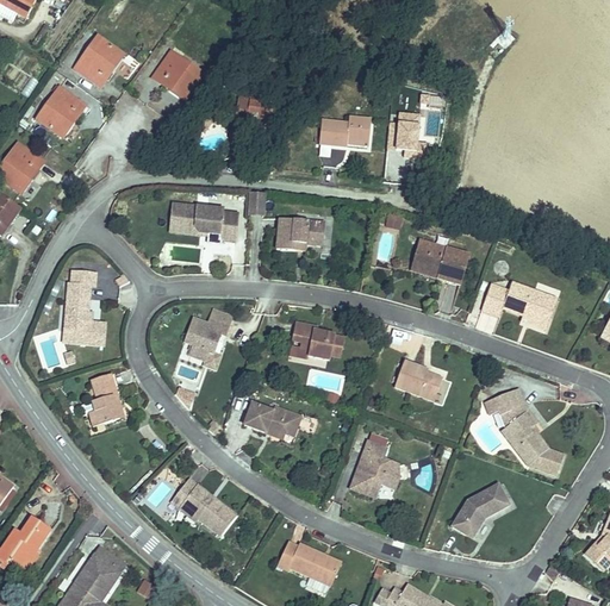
[(26,16),(33,0),(0,0),(0,12),(13,19),(18,11),(26,16)]
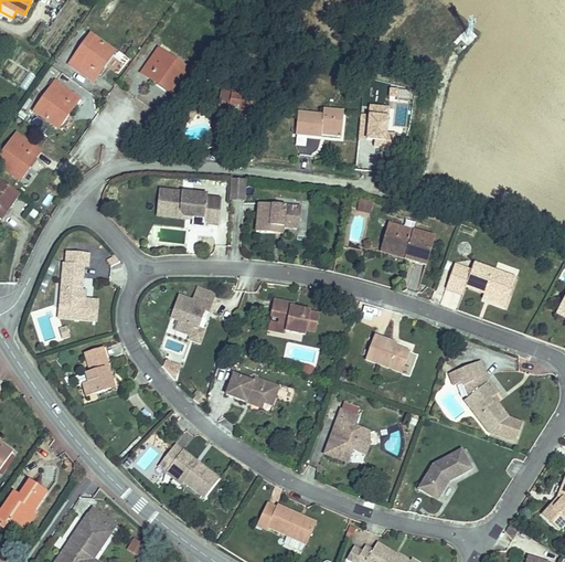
[(106,0),(99,13),(107,18),(115,0),(106,0)]
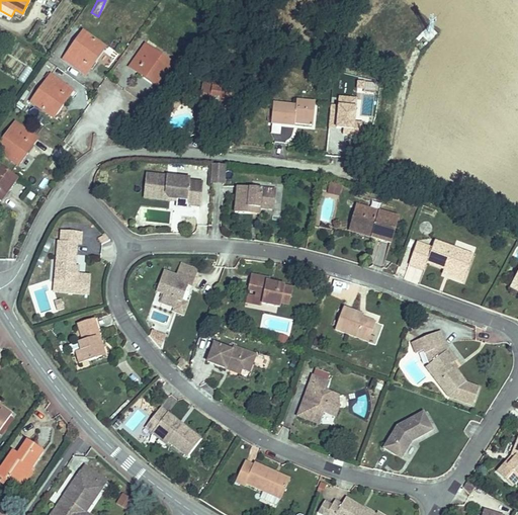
[(85,72),(105,45),(83,29),(64,57),(85,72)]
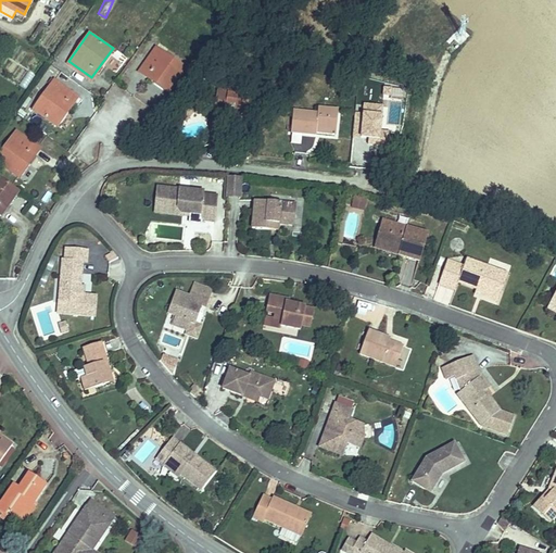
[(139,68),(168,89),(185,65),(155,45),(139,68)]
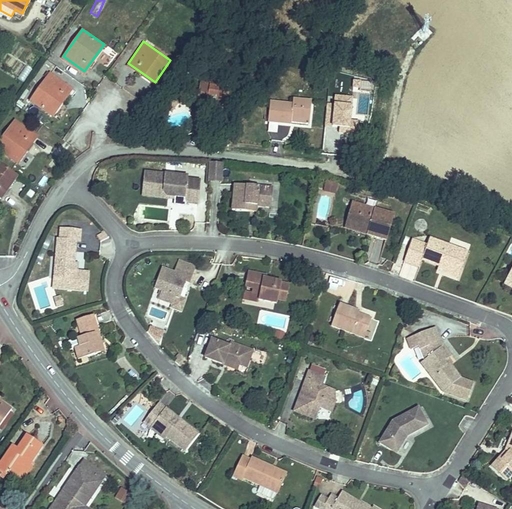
[(53,114),(72,87),(50,71),(31,98),(53,114)]
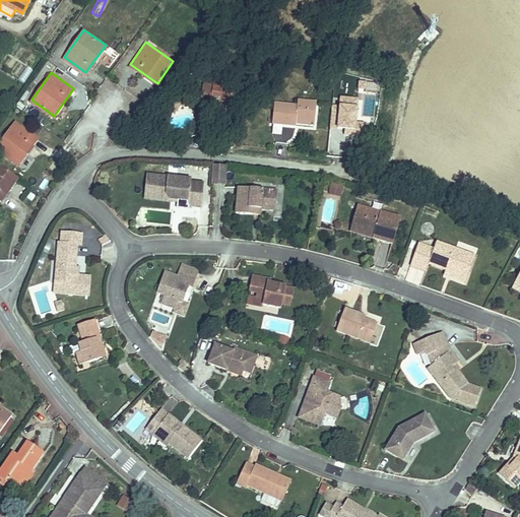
[(210,99),(209,105),(220,107),(219,115),(235,117),(237,100),(234,99),(236,85),(225,83),(224,86),(213,84),(214,81),(203,80),(201,98),(210,99)]
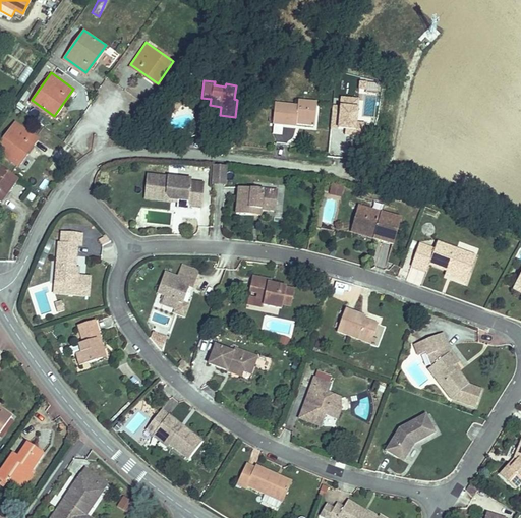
[(314,120),(316,101),(298,99),(297,104),(275,101),(273,120),(313,125),(314,120)]
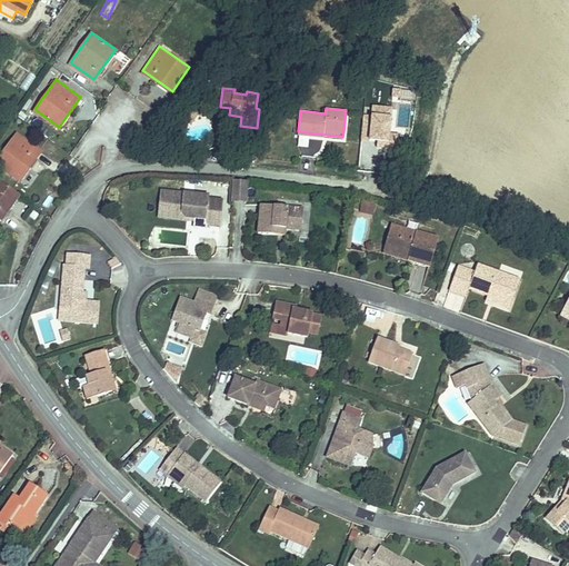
[(0,165),(20,179),(41,149),(17,131),(0,155),(0,165)]
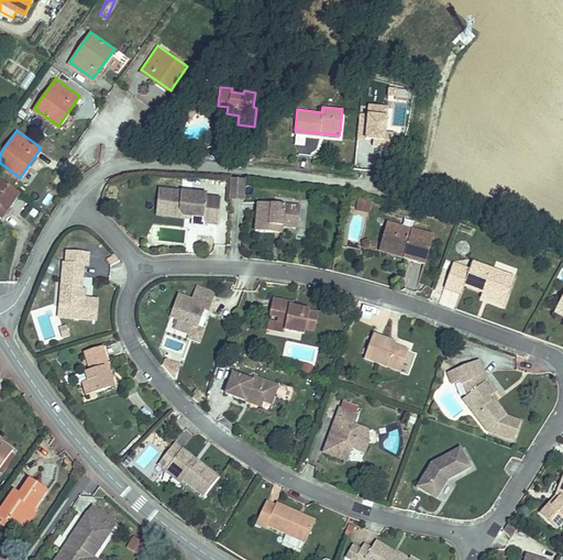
[(243,198),(244,176),(231,175),(229,197),(243,198)]
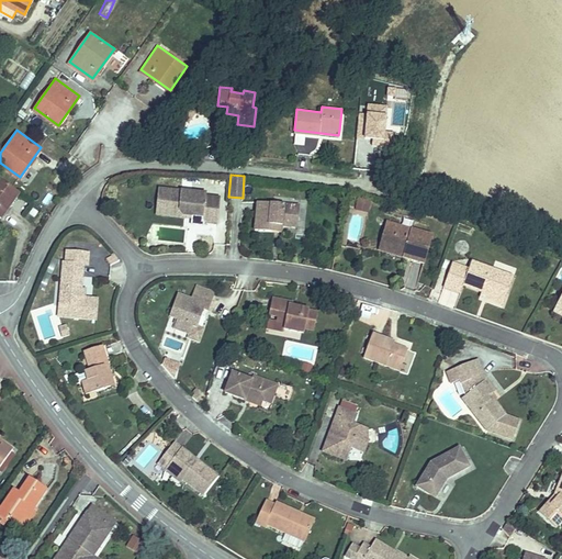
[(19,189),(0,176),(0,214),(1,215),(19,189)]
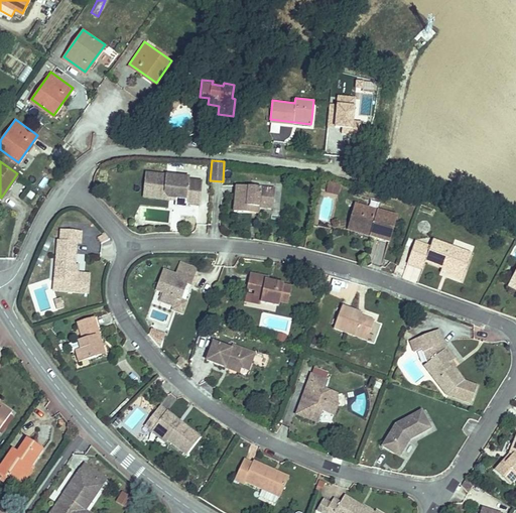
[(146,170),(144,187),(164,189),(169,196),(176,197),(185,198),(185,202),(200,203),(202,178),(188,177),(189,174),(146,170)]
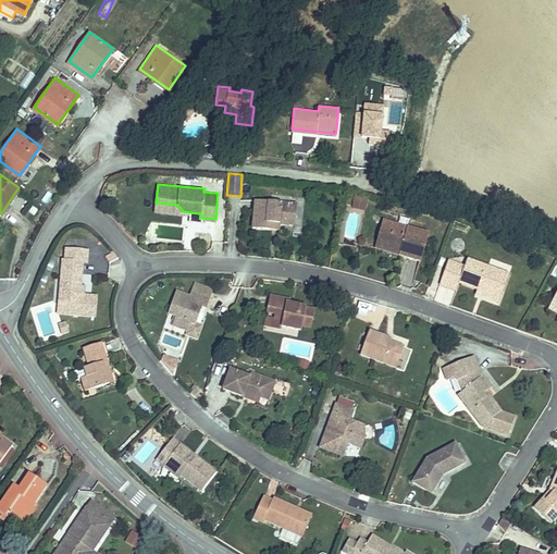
[(353,202),(364,206),(368,197),(355,194),(353,202)]
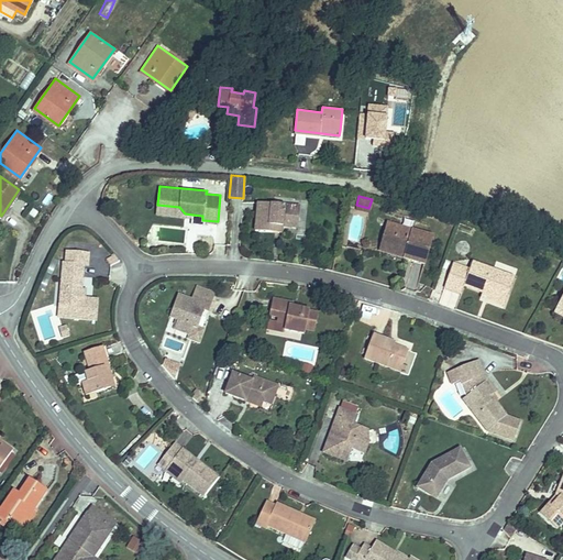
[(300,205),(258,200),(255,228),(273,230),(273,223),(283,223),(298,226),(300,205)]
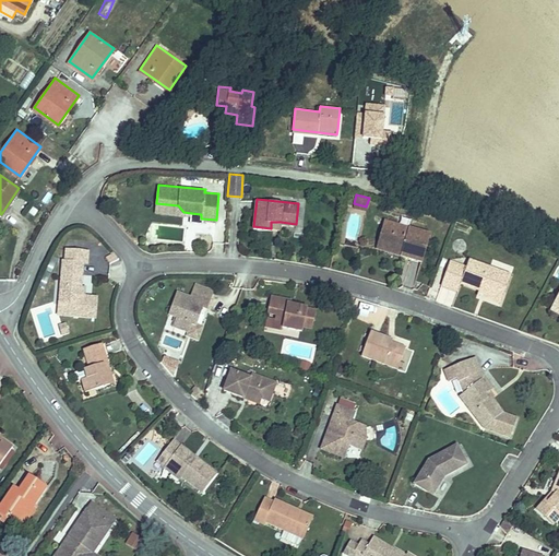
[(155,211),(191,215),(191,213),(183,212),(178,205),(156,203),(155,211)]
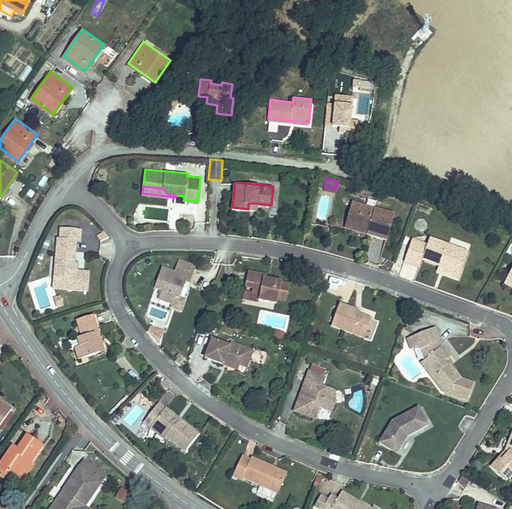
[(352,201),(347,220),(365,226),(365,224),(370,225),(368,232),(386,237),(393,213),(352,201)]
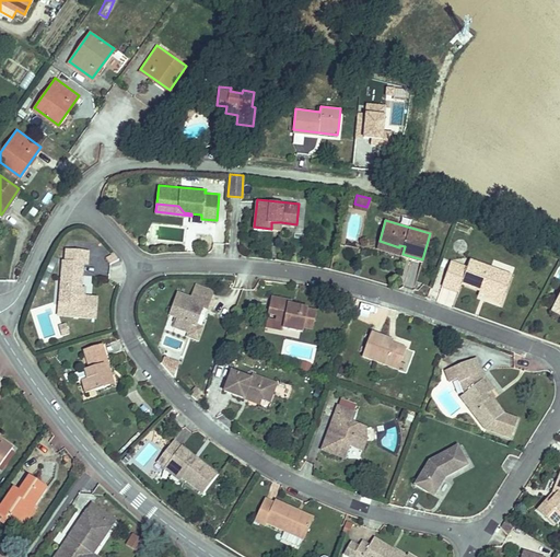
[(377,246),(403,254),(405,246),(399,245),(399,247),(380,241),(377,246)]
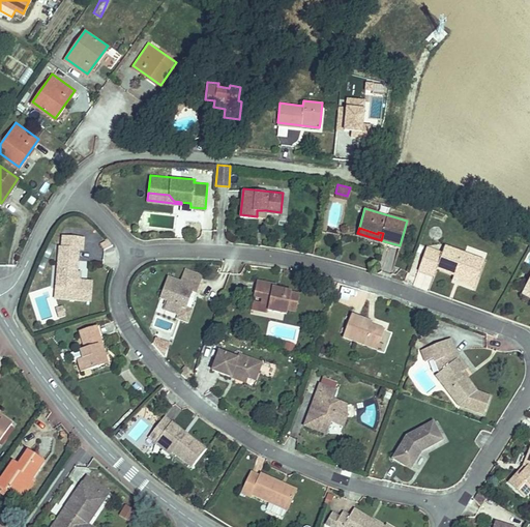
[(83,247),(83,246),(84,236),(62,234),(62,245),(59,245),(55,296),(90,299),(92,280),(80,279),(81,270),(77,270),(79,247),(83,247)]
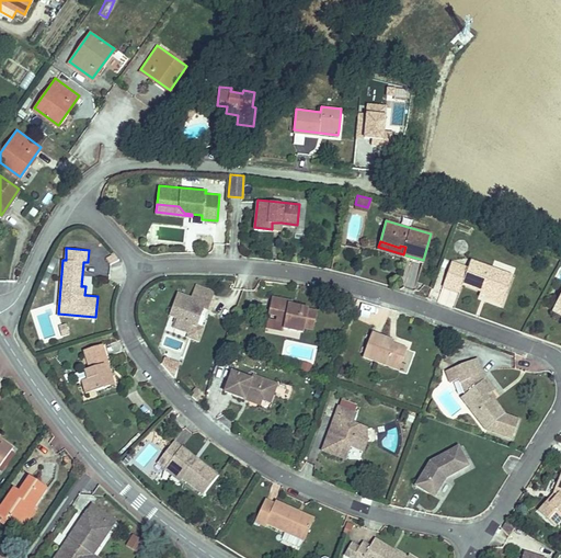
[(462,282),(480,288),(504,297),(513,274),(471,259),(468,265),(451,260),(443,284),(459,289),(462,282)]
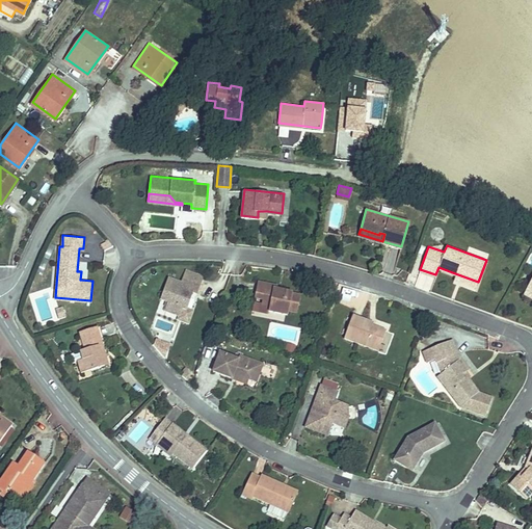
[(203,273),(186,268),(182,281),(183,282),(185,278),(200,283),(203,273)]
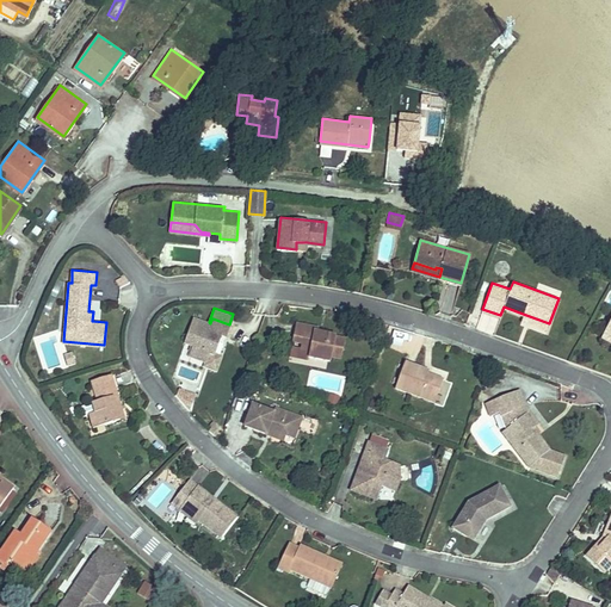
[(549,323),(523,314),(522,319),(547,328),(549,323)]
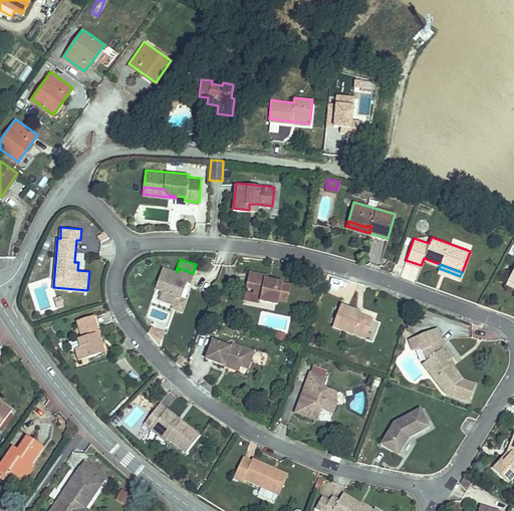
[(193,273),(179,268),(177,272),(176,271),(163,267),(156,287),(163,289),(160,298),(173,302),(172,306),(182,310),(186,298),(180,296),(186,280),(190,281),(193,273)]
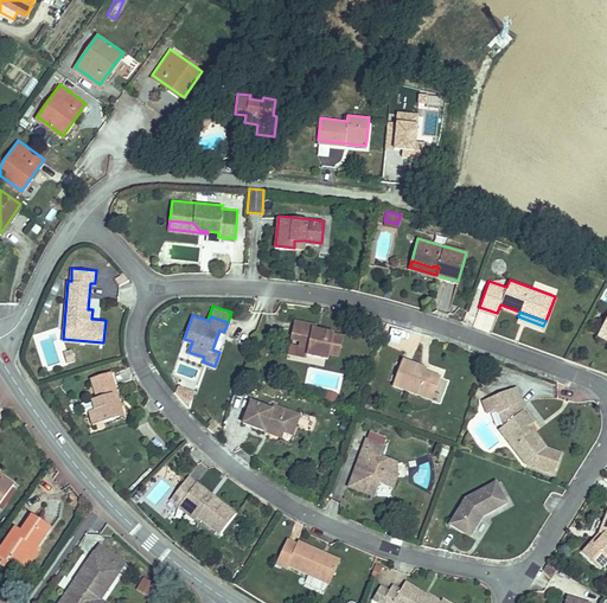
[(339,353),(343,334),(325,331),(325,328),(320,328),(319,332),(314,331),(315,327),(317,324),(294,319),(291,337),(300,338),(298,345),(307,346),(306,352),(328,355),(330,351),(339,353)]
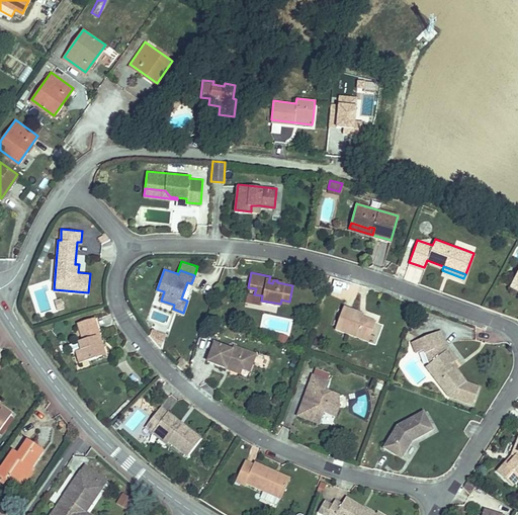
[(262,295),(254,294),(247,292),(246,299),(261,303),(261,301),(262,295)]
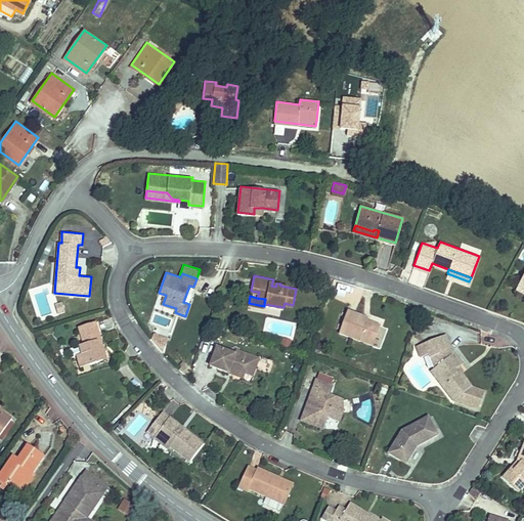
[(380,323),(367,319),(361,317),(362,314),(347,309),(339,331),(373,343),(380,323)]
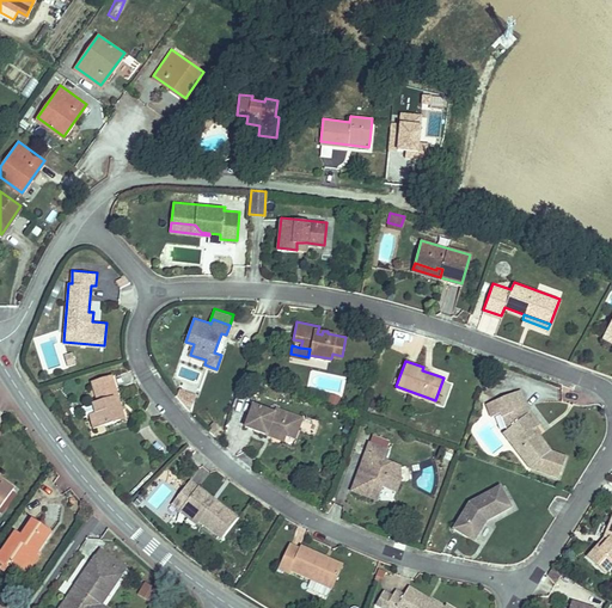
[(93,427),(120,418),(112,395),(117,393),(111,373),(91,380),(98,400),(81,405),(84,413),(89,412),(93,427)]
